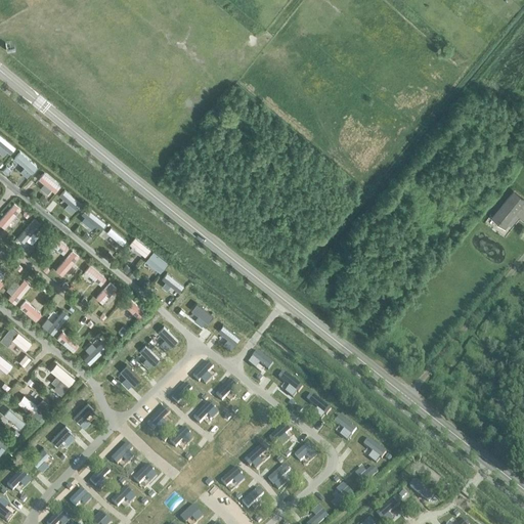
[(7,154),(10,156),(16,149),(0,135),(0,146),(0,147),(0,155),(3,158),(7,154)]
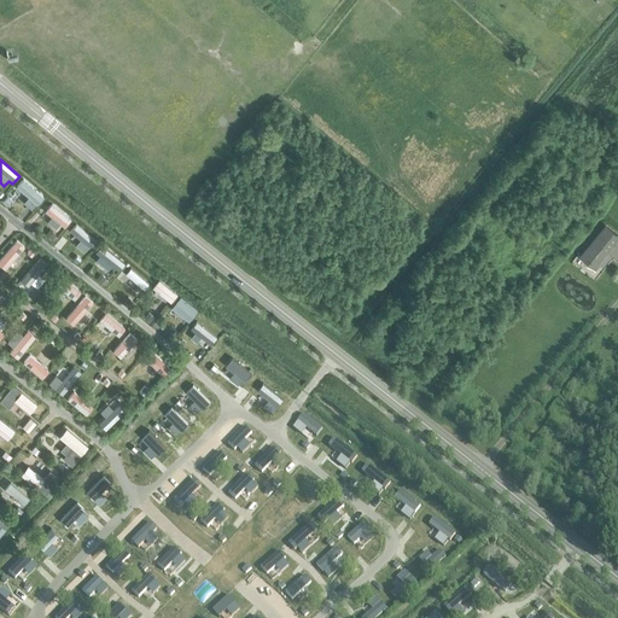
[(45,198),(24,181),(17,190),(29,199),(24,205),(33,211),(36,207),(38,207),(45,198)]
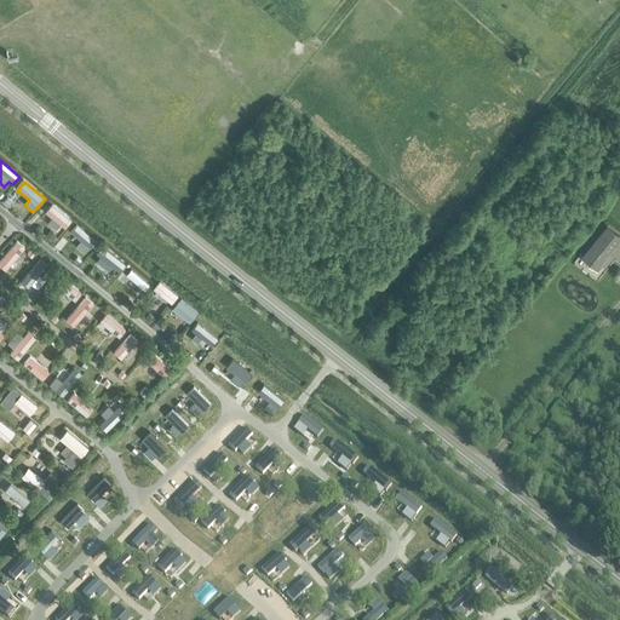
[(59,225),(65,230),(72,222),(52,206),(46,214),(52,219),(47,225),(55,231),(59,225)]
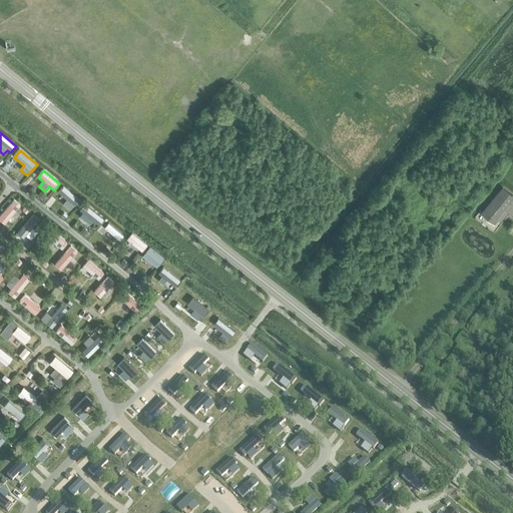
[(80,202),(63,187),(58,193),(67,201),(63,205),(70,211),(74,207),(80,202)]
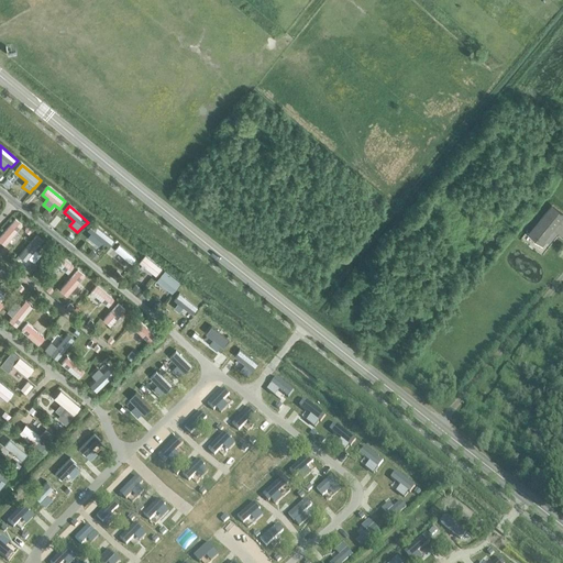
[(554,229),(562,235),(562,217),(551,208),(529,236),(541,246),(554,229)]
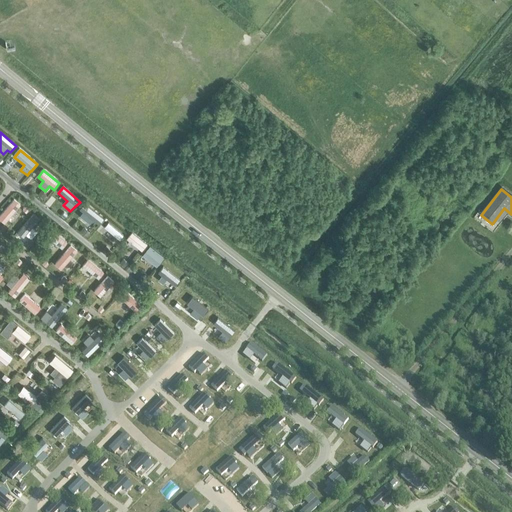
[(14,199),(0,214),(0,219),(4,223),(20,204),(14,199)]
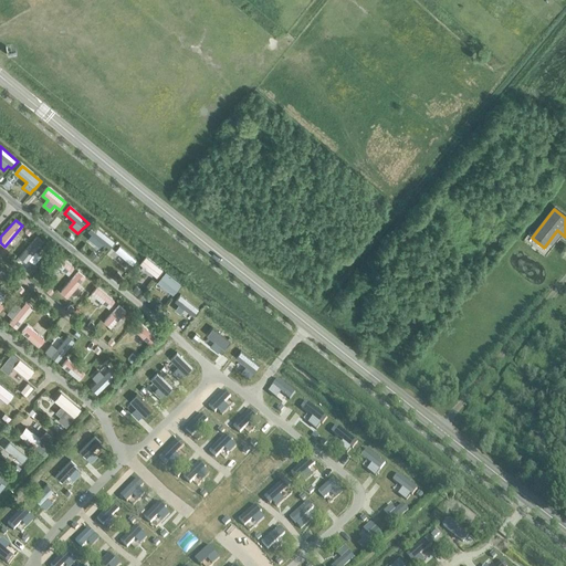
[(103,245),(109,250),(115,243),(94,226),(88,233),(92,237),(87,240),(100,250),(103,245)]
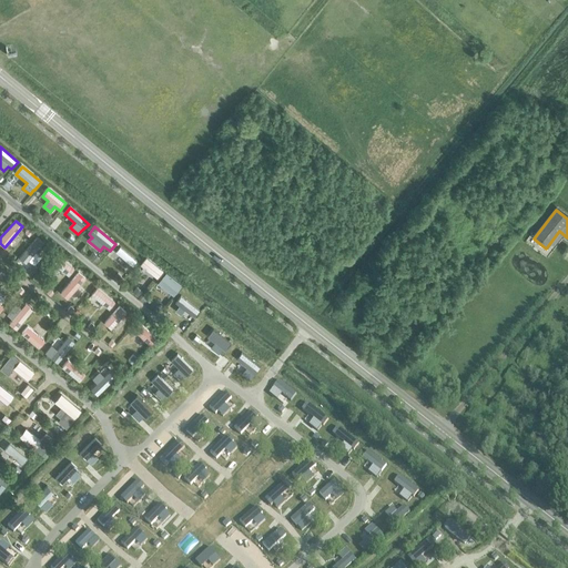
[(41,259),(34,253),(43,243),(37,237),(18,257),(24,264),(28,261),(34,266),(41,259)]
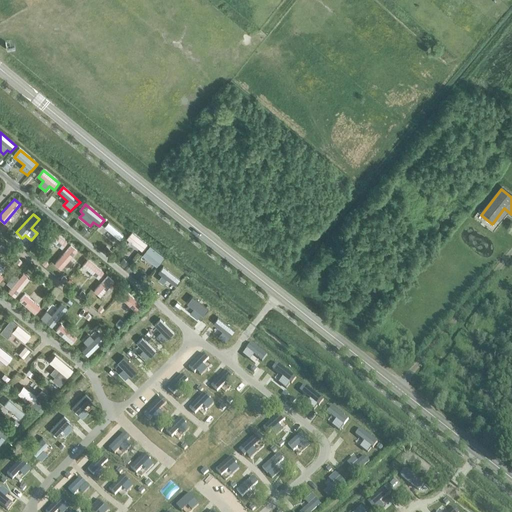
[(123,235),(108,222),(104,227),(120,240),(123,235)]
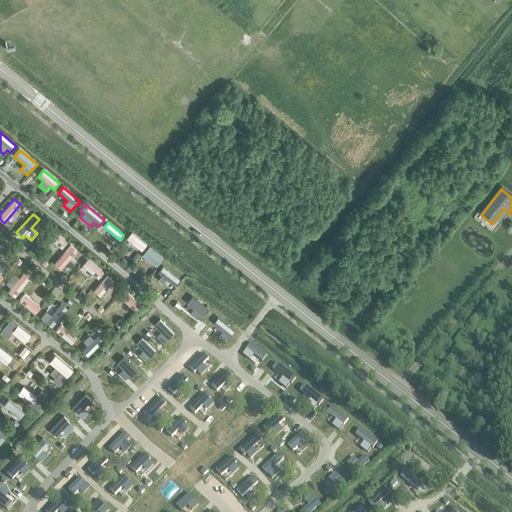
[(62,248),(67,241),(50,229),(45,235),(47,237),(42,243),(49,248),(54,242),(62,248)]
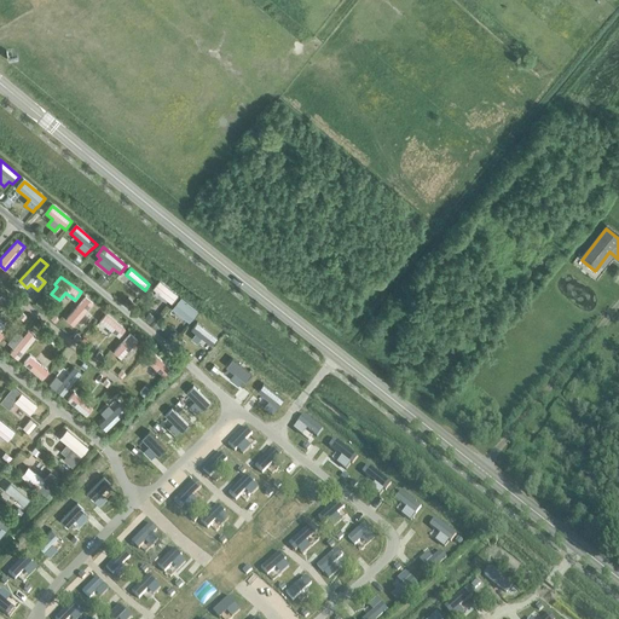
[(178,294),(160,279),(154,288),(172,302),(178,294)]
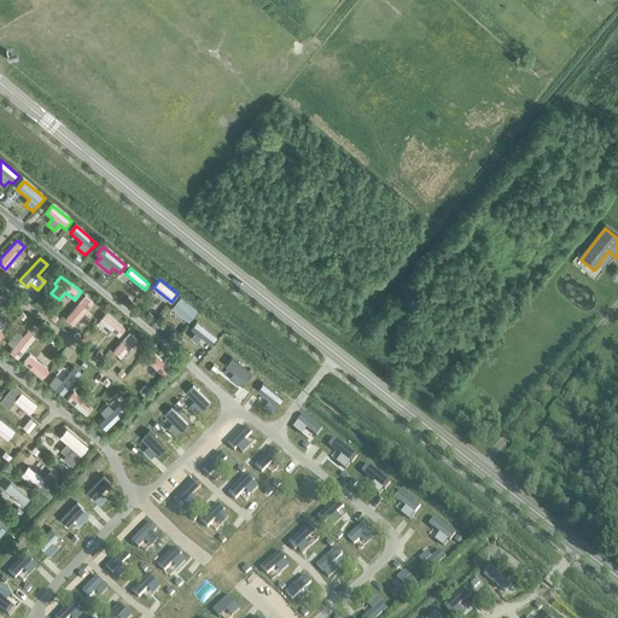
[(93,303),(86,296),(65,318),(73,325),(93,303)]
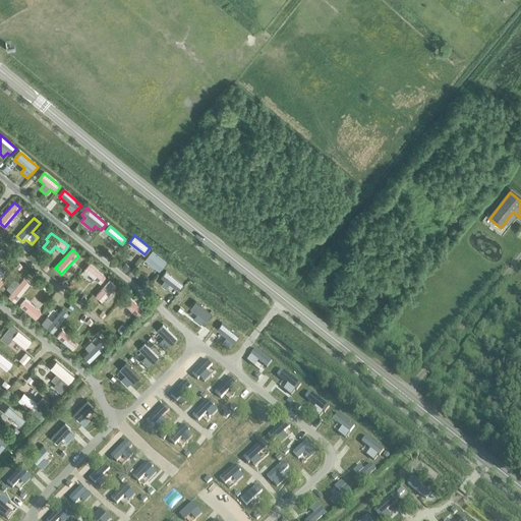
[(145,259),(159,271),(167,261),(153,249),(145,259)]
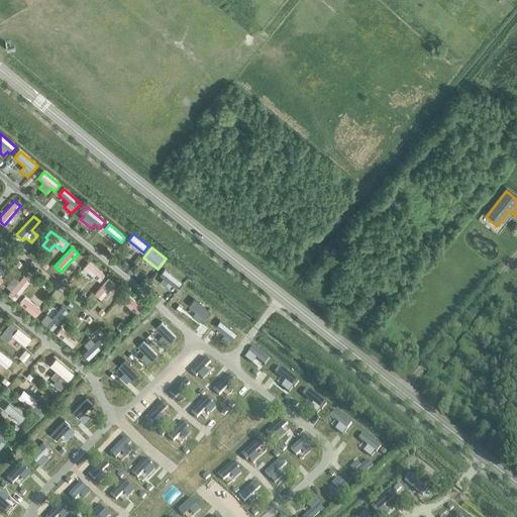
[(83,268),(99,281),(104,275),(88,261),(83,268)]
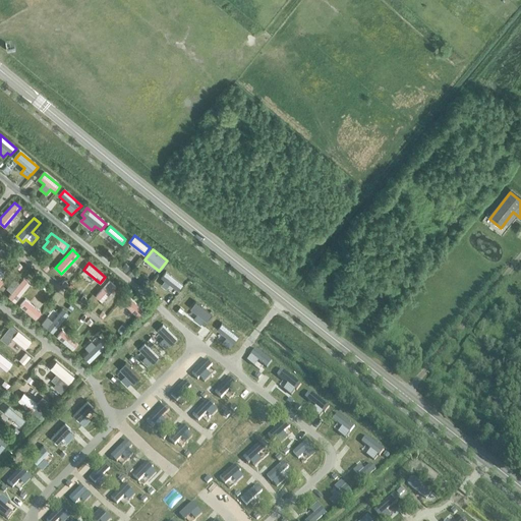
[(178,293),(183,287),(166,274),(161,280),(165,283),(161,288),(166,291),(170,287),(178,293)]
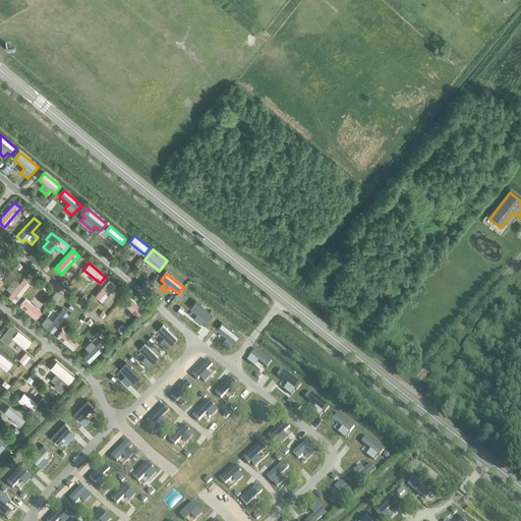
[(23,277),(8,297),(14,302),(31,282),(23,277)]
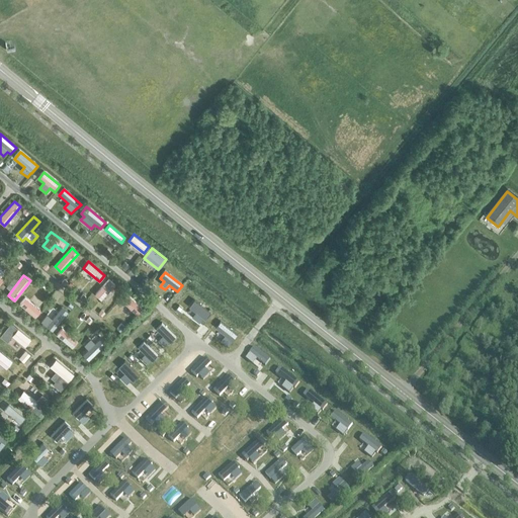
[(101,299),(115,284),(108,278),(94,293),(101,299)]
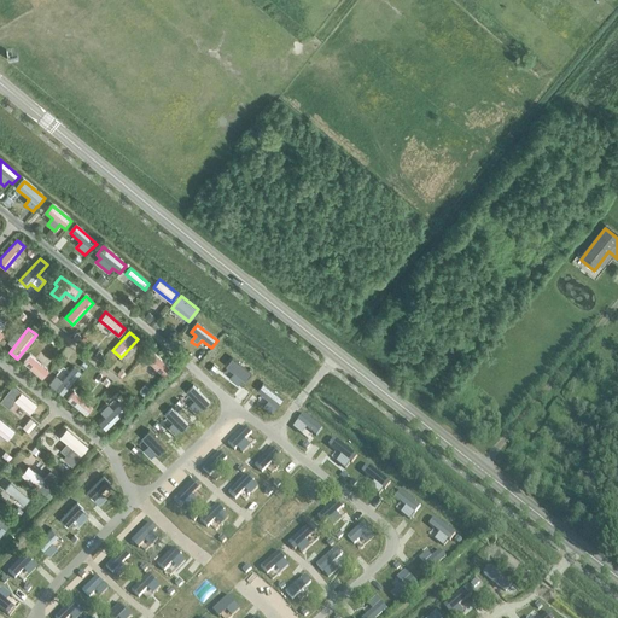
[(143,355),(164,375),(170,368),(149,348),(143,355)]
